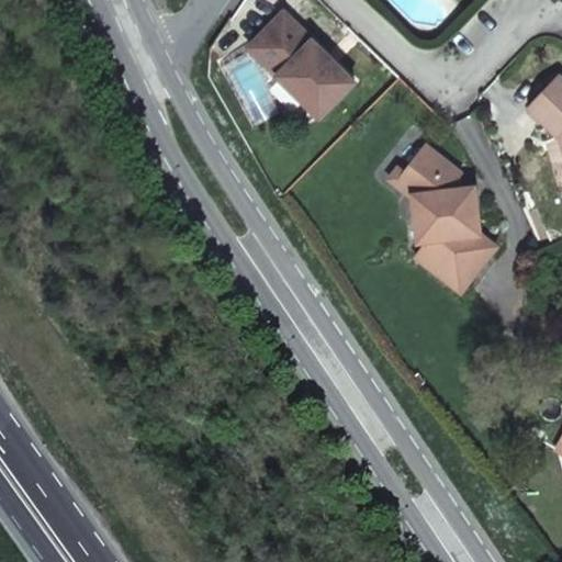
[(249,47),(321,116),(356,80),(283,12),(249,47)]
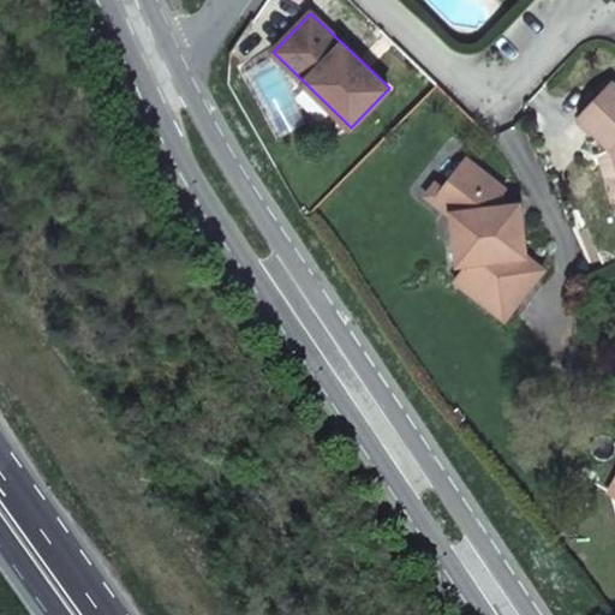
[(614,85),(611,83),(578,118),(580,120),(592,132),(613,151),(614,149),(614,150),(614,85)]
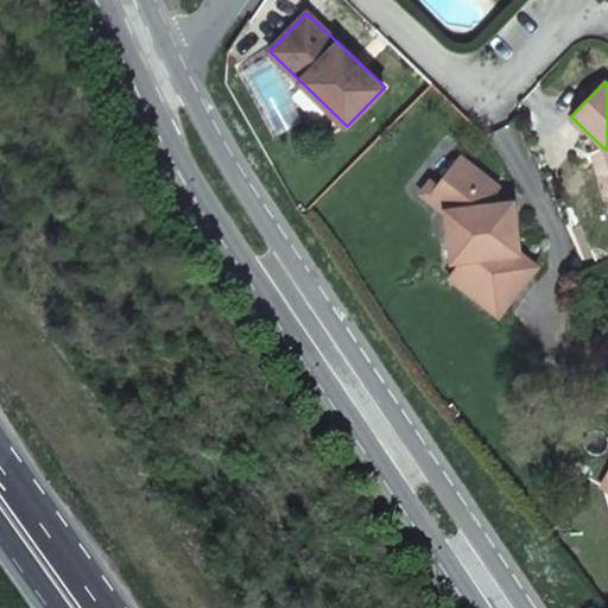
[(586,131),(574,119),(570,122),(582,134),(586,131)]
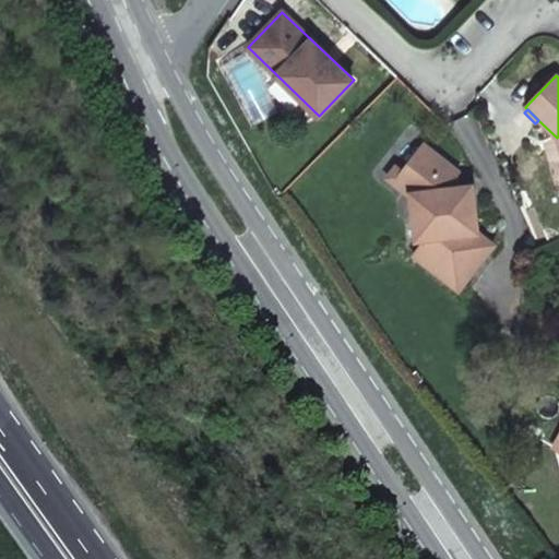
[(480,236),(477,207),(466,210),(463,188),(454,180),(461,173),(425,141),(403,167),(397,175),(417,191),(412,199),(415,218),(423,217),(426,240),(413,256),(459,293),(496,249),(480,236)]
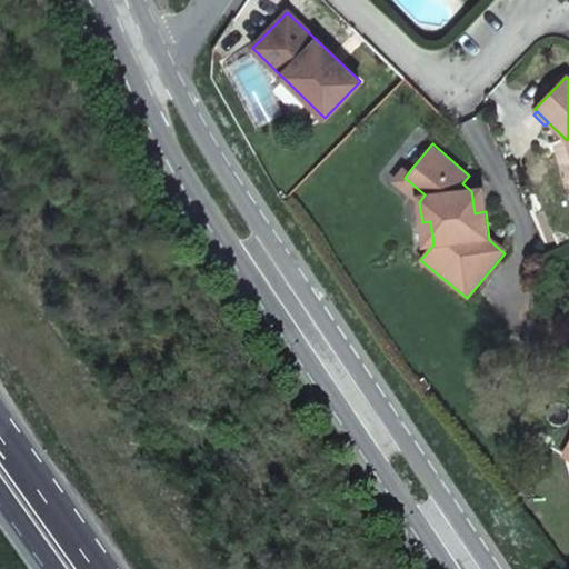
[(425,195),(405,178),(410,170),(405,167),(395,180),(419,202),(425,195)]
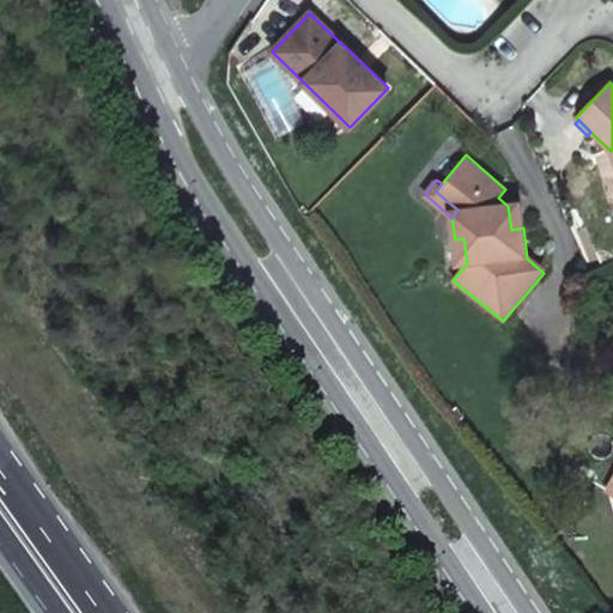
[(523,228),(520,205),(508,206),(511,230),(523,228)]
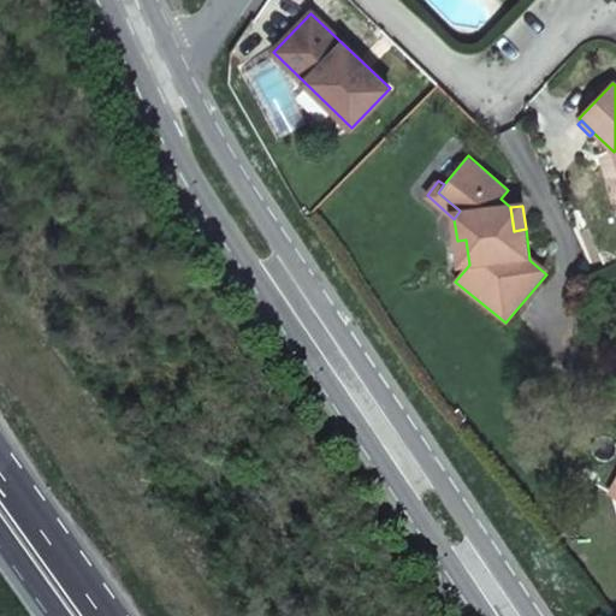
[(469,265),(466,240),(457,241),(461,267),(469,265)]
